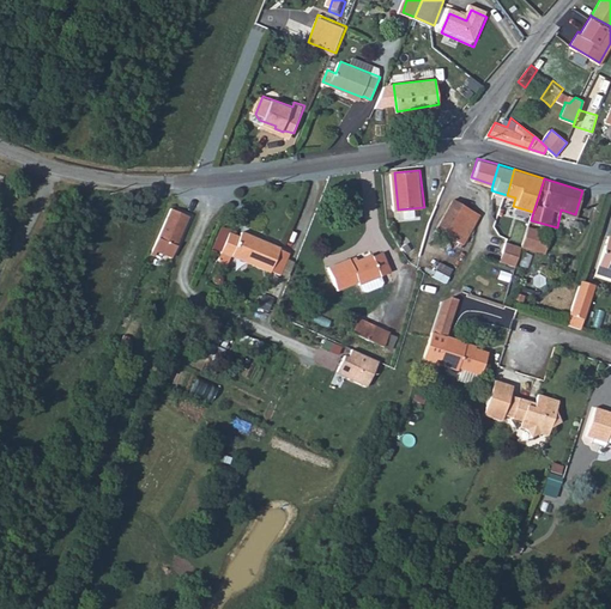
[(437,227),(439,229),(464,242),(479,214),(454,199),(437,227)]
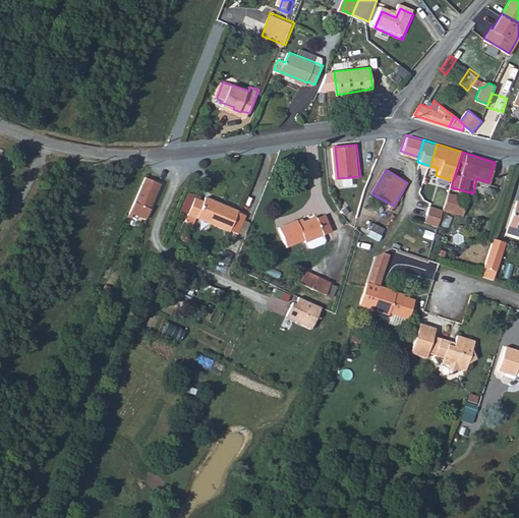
[(148,178),(137,204),(153,211),(163,185),(148,178)]
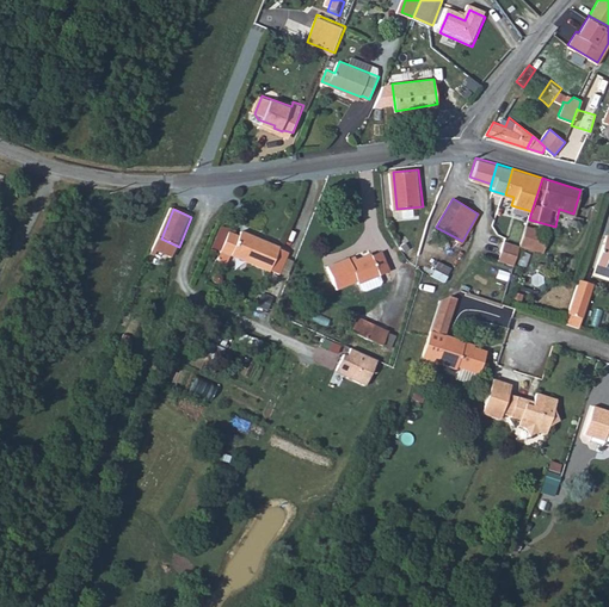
[(527,225),(521,245),(545,252),(551,233),(527,225)]
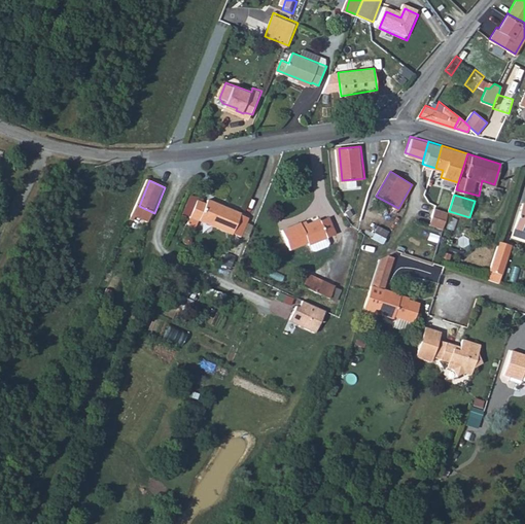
[(201,220),(233,233),(234,232),(241,214),(242,212),(210,200),(208,204),(199,201),(193,216),(201,220)]
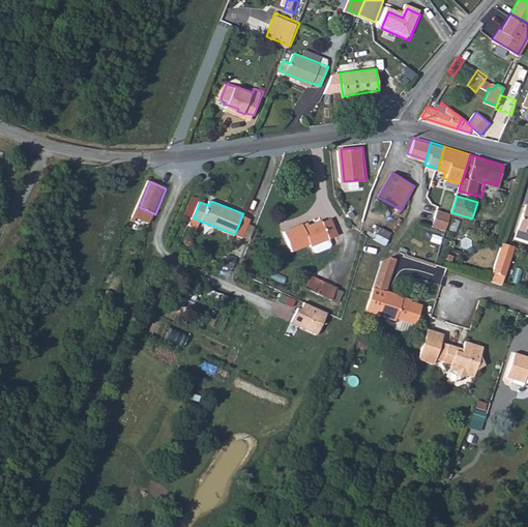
[(527,203),(523,202),(516,226),(527,230),(527,203)]
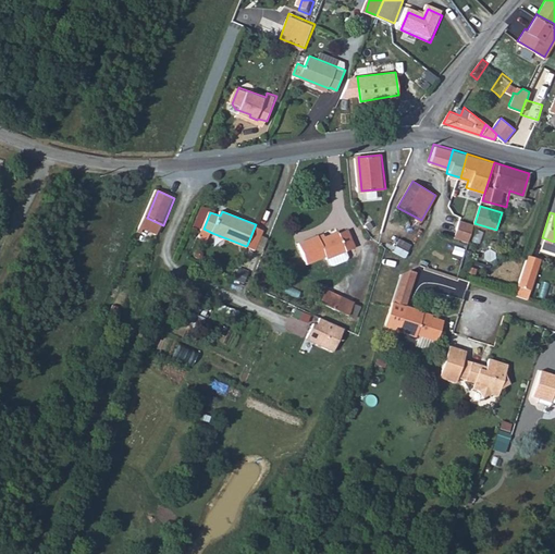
[(163,225),(147,218),(140,233),(144,234),(146,230),(160,234),(163,225)]
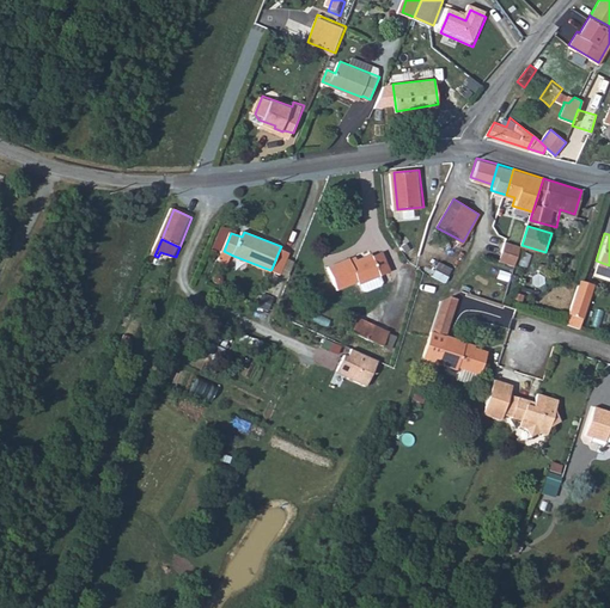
[(506,240),(500,258),(505,258),(517,262),(522,245),(506,240)]
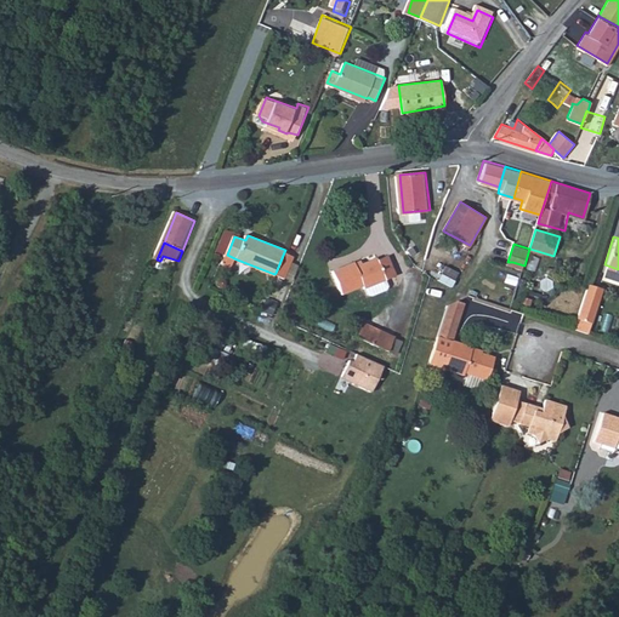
[(284,252),(276,273),(285,276),(294,256),(284,252)]
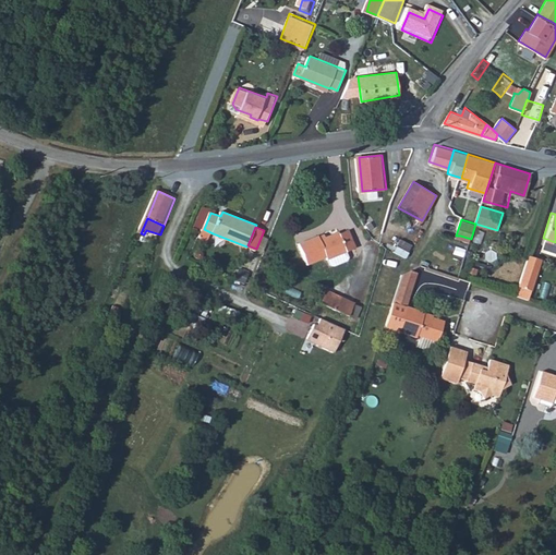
[(209,241),(213,233),(204,229),(201,237),(209,241)]
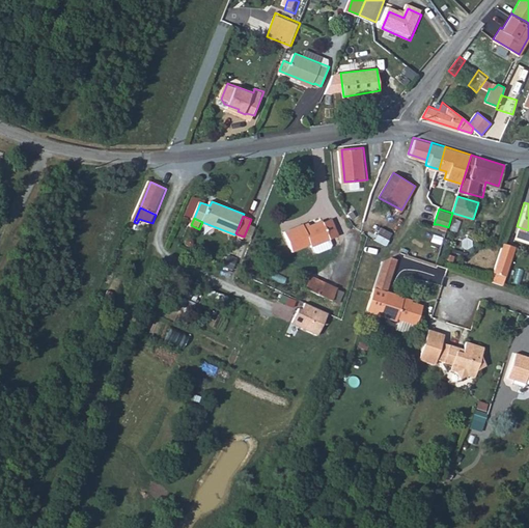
[(316,254),(331,249),(331,247),(330,242),(339,238),(332,219),(324,222),(323,220),(305,228),(303,225),(284,232),(293,253),(311,246),(314,254),(316,254)]
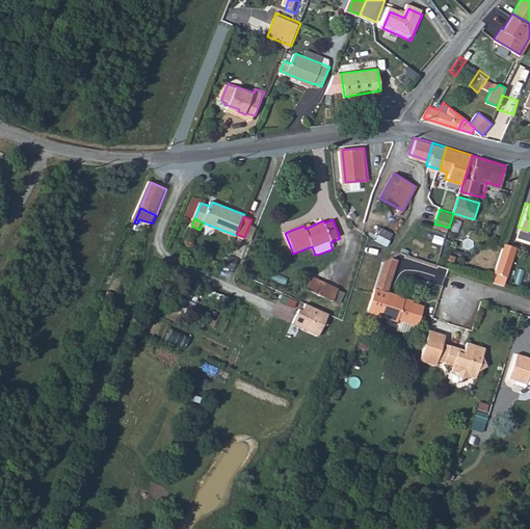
[(375,242),(387,249),(393,238),(381,231),(375,242)]
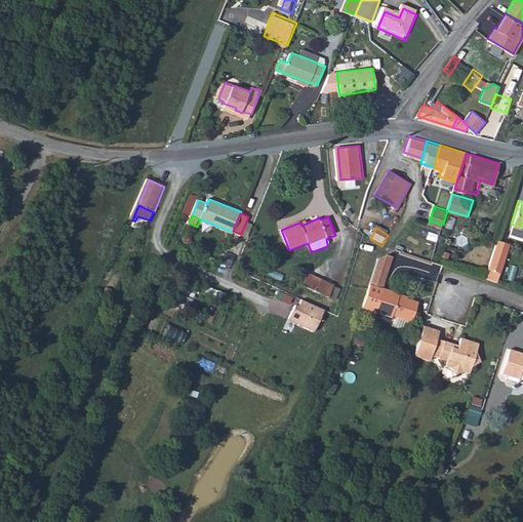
[(510,243),(497,239),(488,268),(500,272),(510,243)]
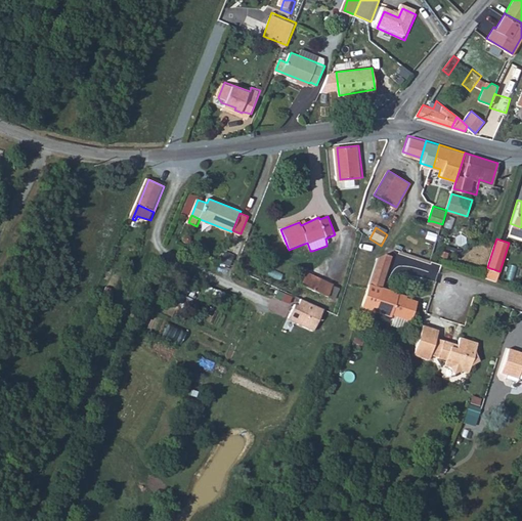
[(378,256),(371,279),(381,284),(391,255),(386,252),(378,256)]
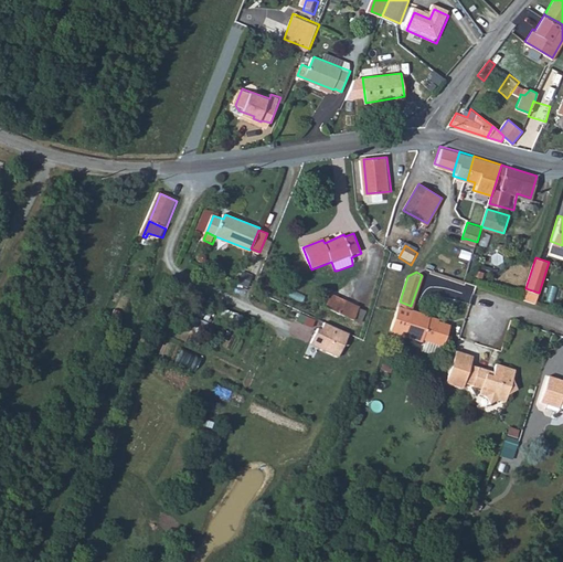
[(322,309),(352,322),(358,308),(328,295),(322,309)]
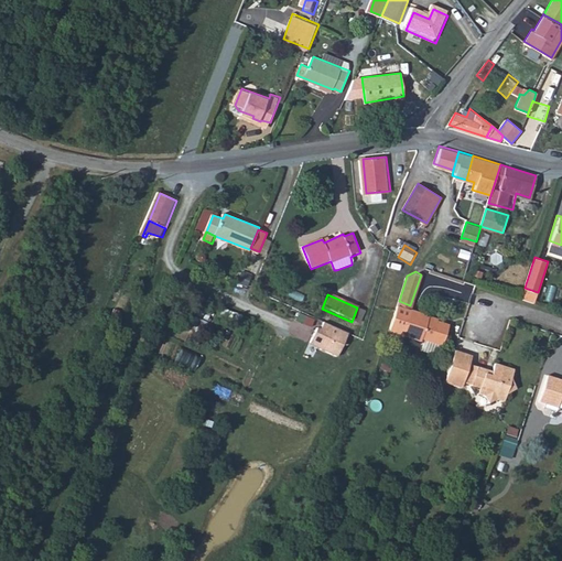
[(429,311),(410,305),(401,331),(420,337),(421,335),(441,342),(449,321),(428,314),(429,311)]
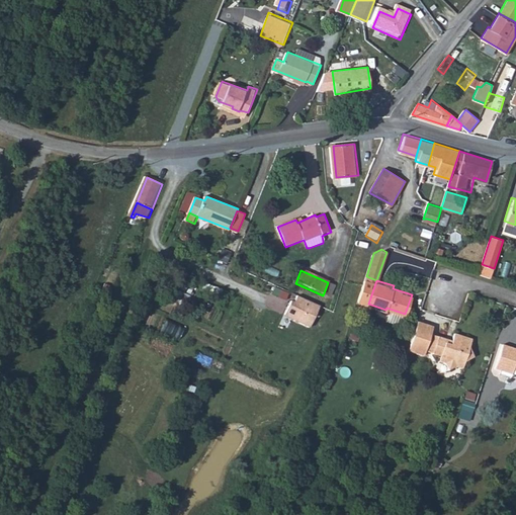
[(320,306),(298,296),(296,303),(291,301),(286,313),(295,317),(296,320),(311,326),(320,306)]
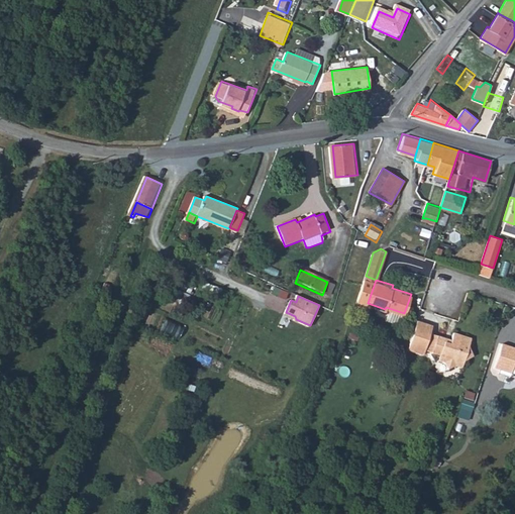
[(388,315),(387,323),(400,326),(402,318),(388,315)]
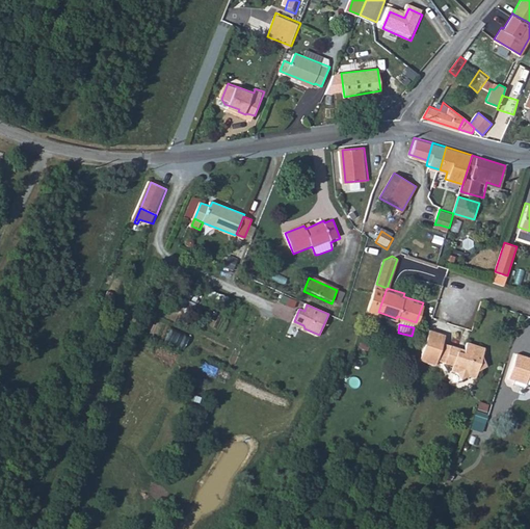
[(428,329),(418,360),(434,365),(436,361),(442,343),(445,335),(428,329)]
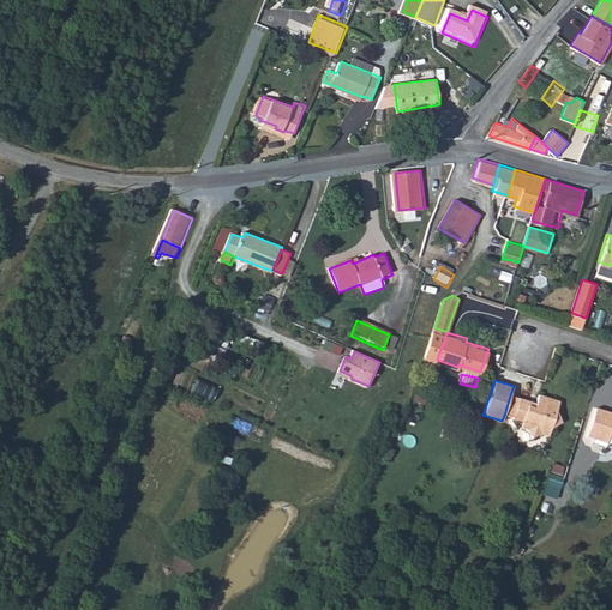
[(519,399),(513,418),(522,422),(521,428),(528,430),(532,439),(541,434),(550,438),(552,428),(563,423),(558,411),(561,402),(539,394),(535,404),(534,409),(528,406),(531,402),(519,399)]
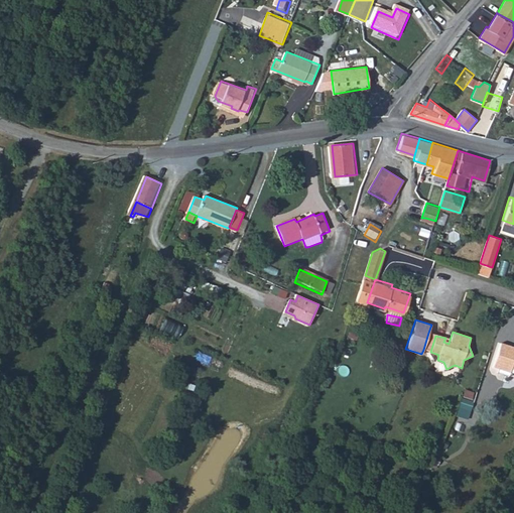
[(428,333),(423,350),(430,352),(435,336),(428,333)]
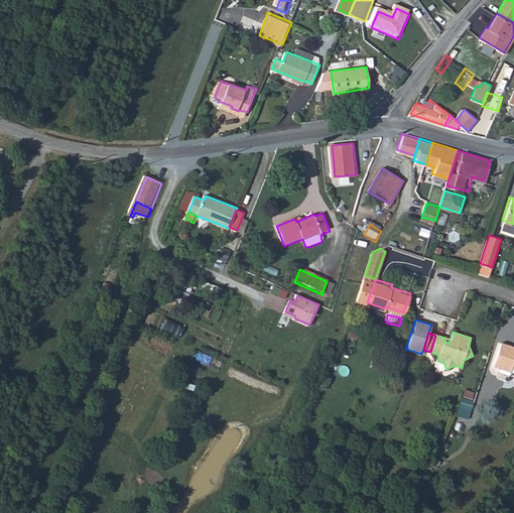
[(513,346),(502,343),(494,367),(511,372),(512,367),(513,367),(513,346)]
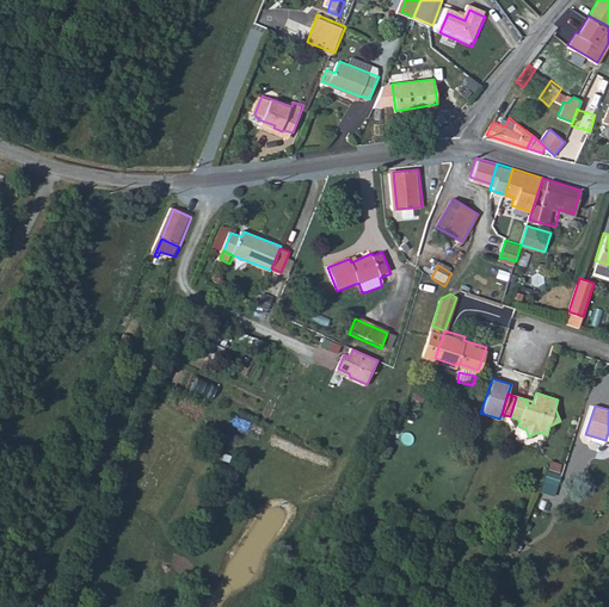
[(554,499),(559,479),(546,476),(541,495),(554,499)]
